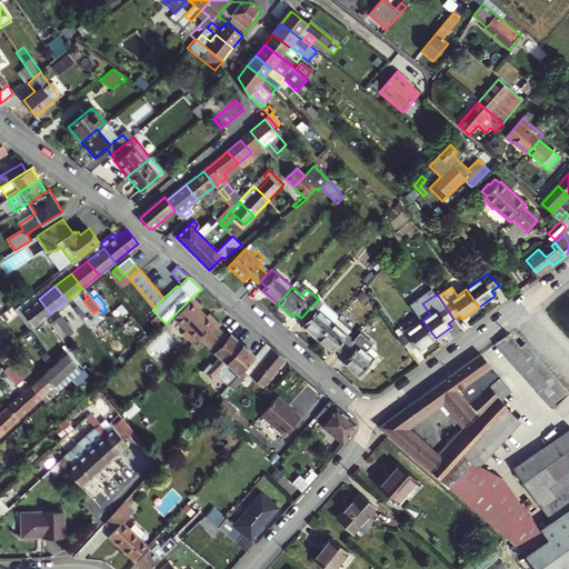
[(198,338),(199,339),(209,329),(213,333),(218,329),(217,328),(220,325),(208,313),(205,317),(197,309),(199,306),(191,298),(171,318),(186,331),(182,333),(192,343),(198,338)]
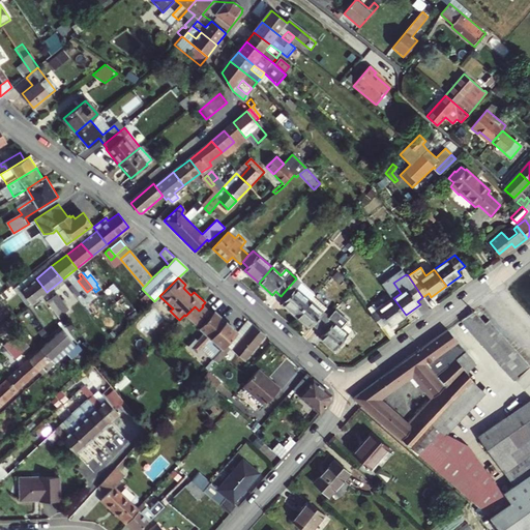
[(47,292),(36,278),(21,290),(32,304),(47,292)]
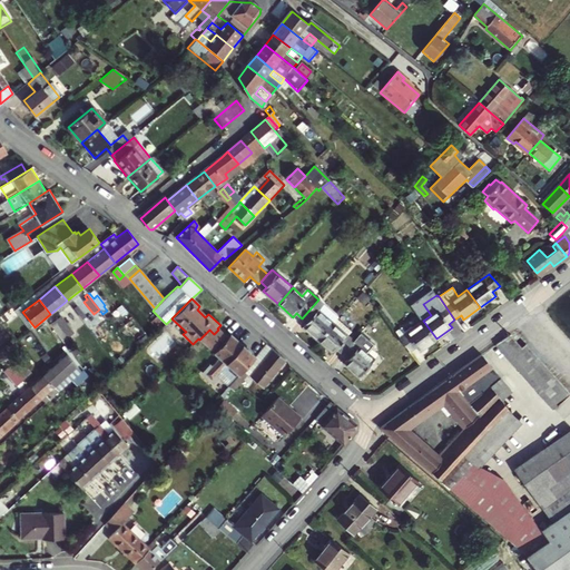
[(304,326),(318,340),(334,323),(338,317),(338,316),(324,304),(318,300),(302,318),(307,323),(304,326)]
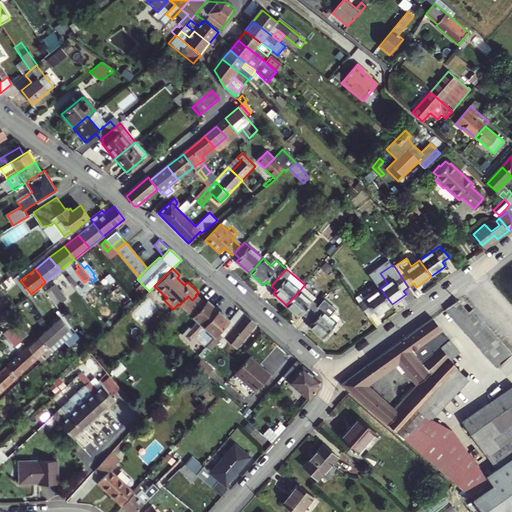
[(50,287),(62,302),(67,298),(57,285),(53,288),(52,286),(50,287)]
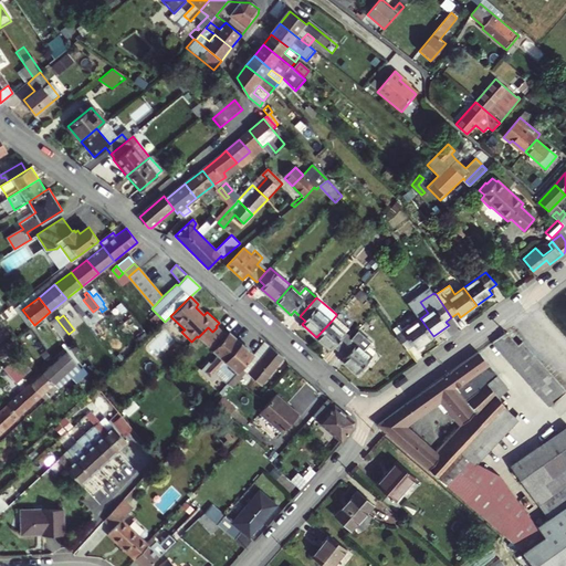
[(356,333),(336,315),(332,321),(316,337),(332,350),(335,346),(341,352),(356,333)]
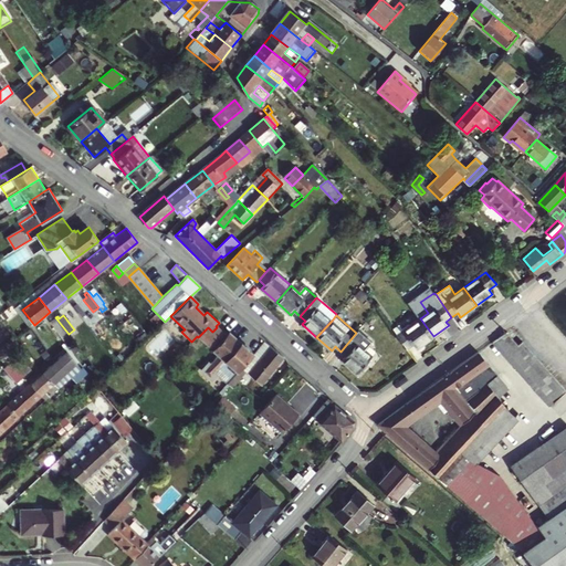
[(69,334),(55,317),(53,320),(55,322),(53,324),(64,337),(69,334)]
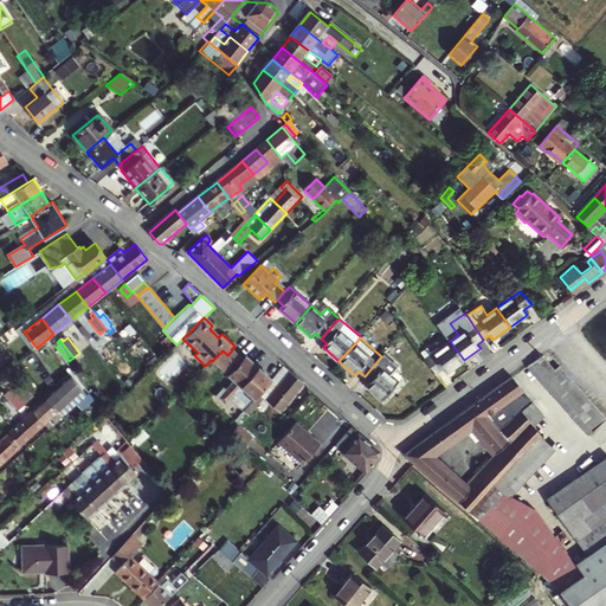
[(445,373),(464,360),(450,341),(426,359),(437,373),(443,369),(445,373)]
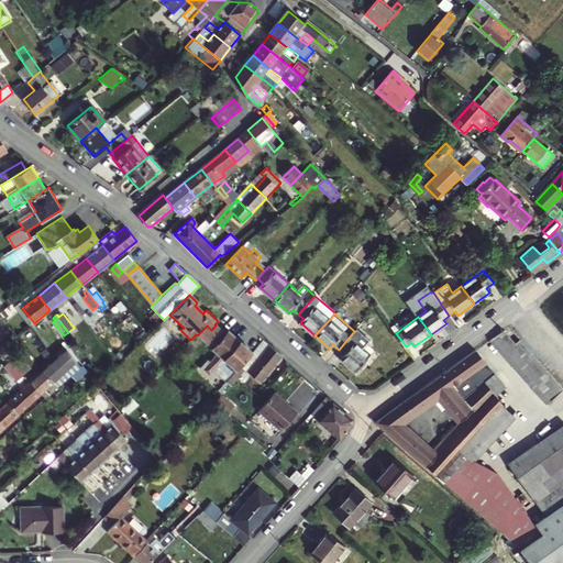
[(207,326),(197,335),(211,349),(224,333),(216,326),(211,330),(207,326)]
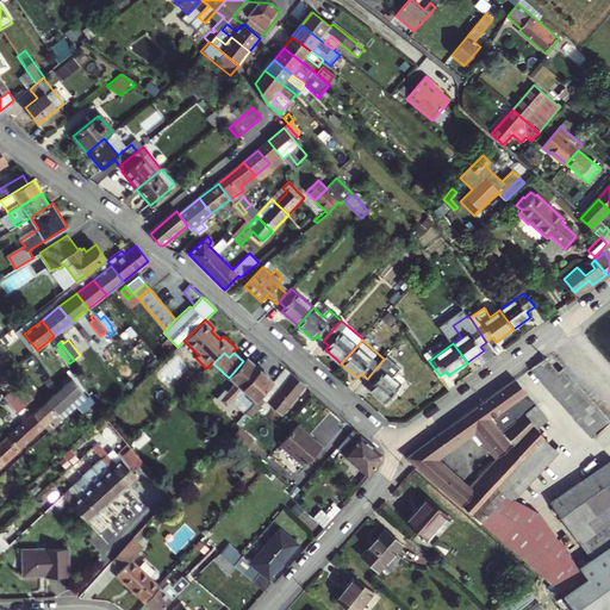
[(400,368),(386,356),(384,359),(367,379),(373,384),(369,388),(386,403),(402,385),(393,377),(400,368)]
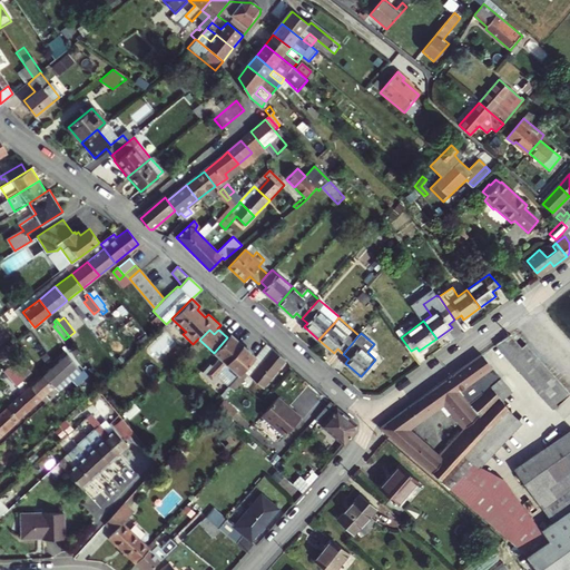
[(218,395),(223,397),(231,389),(228,387),(235,380),(244,370),(255,356),(231,334),(227,337),(214,353),(218,357),(210,365),(209,363),(202,372),(213,382),(217,377),(227,386),(218,395)]
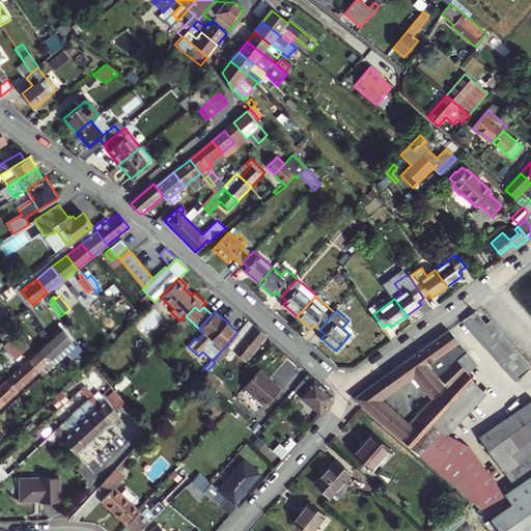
[(470,330),(481,320),(475,313),(464,322),(463,322),(470,330)]
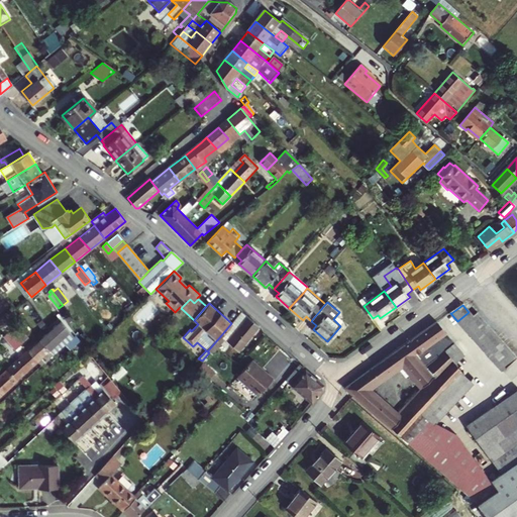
[(227,340),(247,318),(241,312),(231,323),(221,335),(226,339),(227,340)]
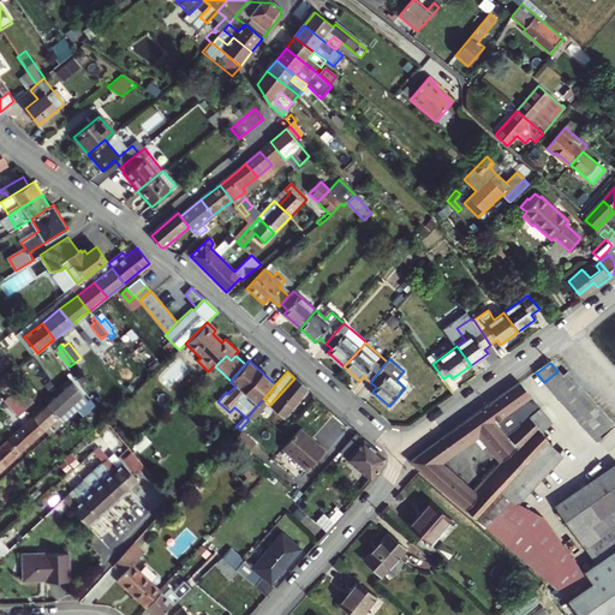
[(565,377),(557,371),(544,382),(551,389),(555,386),(565,377)]
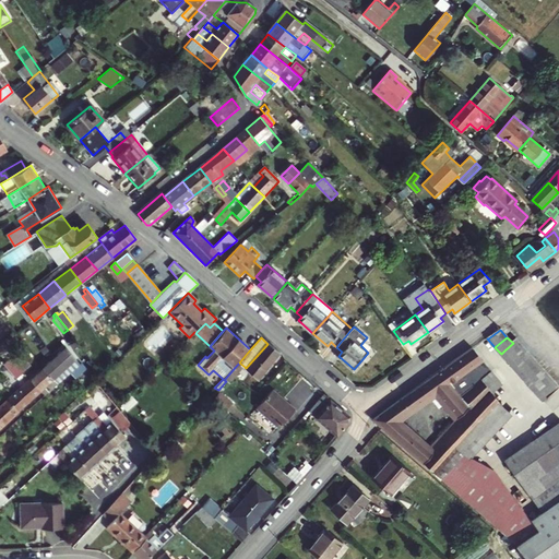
[(513,343),(504,351),(511,357),(522,346),(516,341),(513,343)]
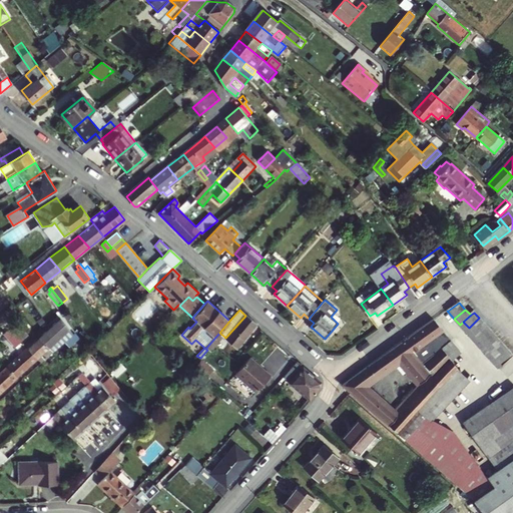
[(236,348),(258,325),(245,316),(225,338),(236,348)]
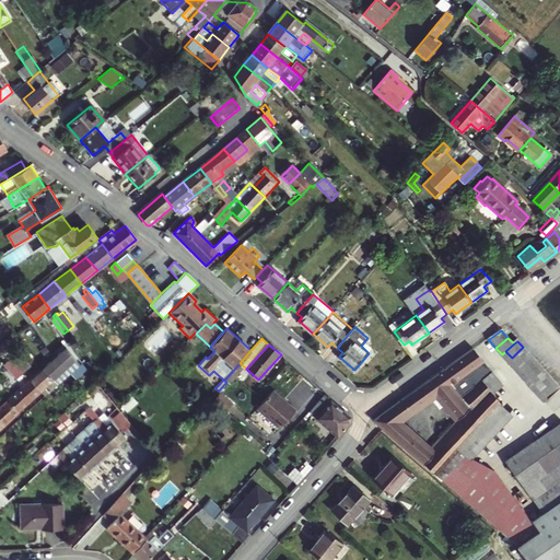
[(523,347),(512,358),(517,363),(529,353),(523,347)]
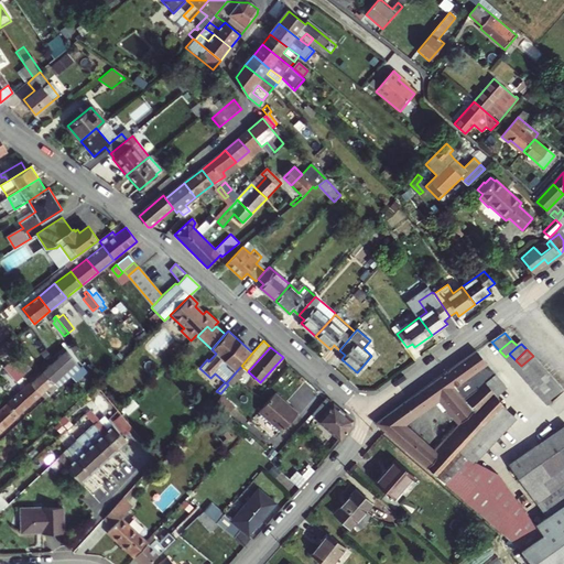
[(477,461),(516,419),(488,383),(496,377),(477,351),(377,424),(505,533),(530,516),(499,473),(477,461)]
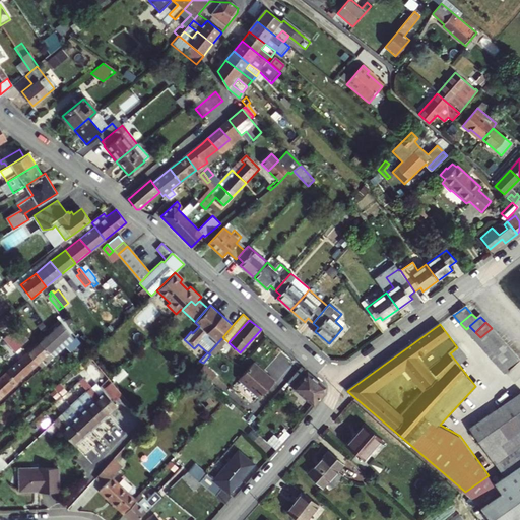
[(58,325),(52,330),(61,342),(68,335),(58,325)]
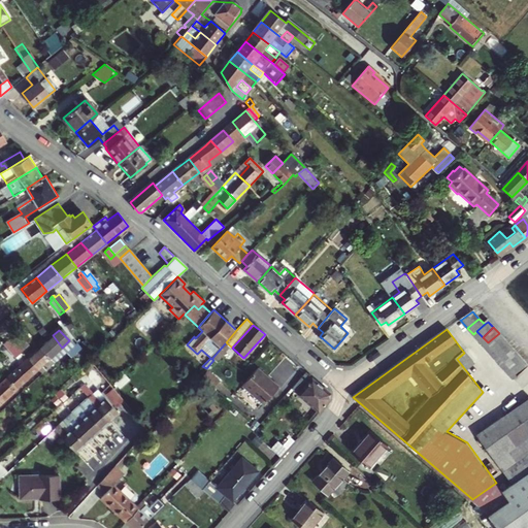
[(473,334),(516,382),(520,378),(514,372),(508,366),(503,361),(498,355),(493,349),(488,342),(483,337),(476,331),(473,334)]
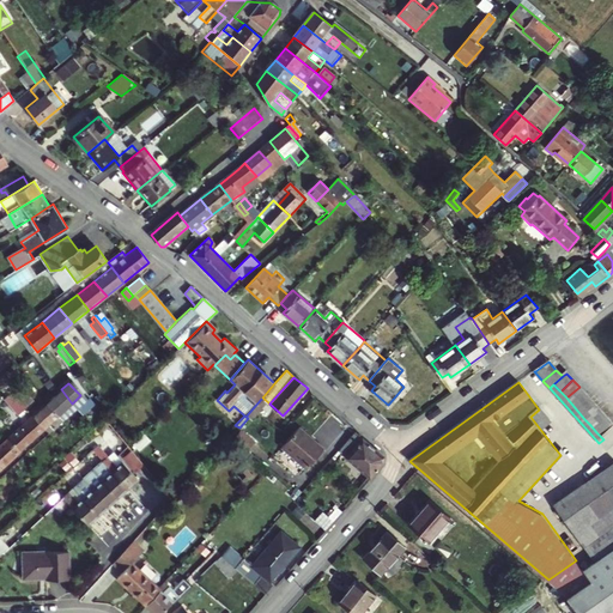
[(580,387),(566,398),(572,405),(586,394),(580,387)]
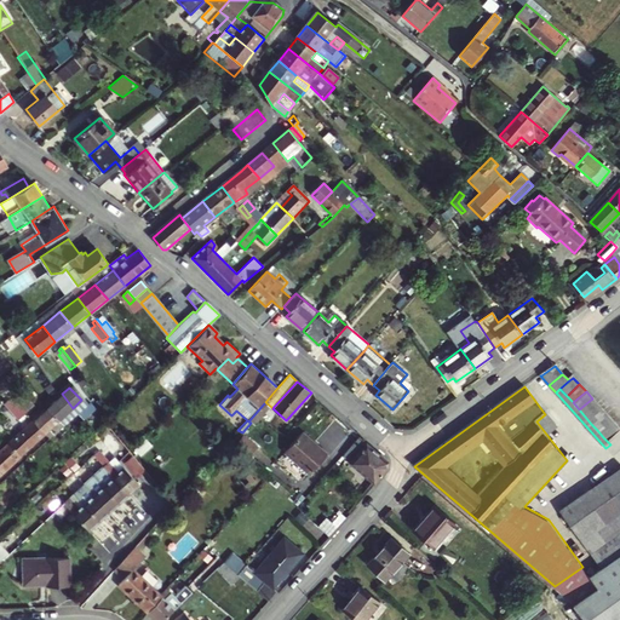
[(70,409),(73,408),(62,394),(49,406),(59,419),(64,424),(75,414),(70,409)]
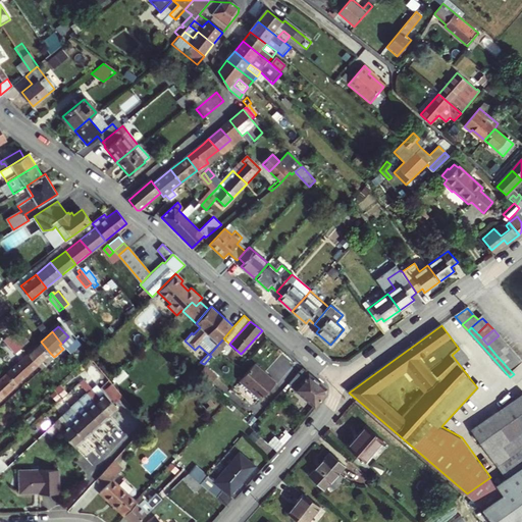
[(17,340),(22,346),(28,341),(19,332),(17,334),(19,337),(17,340)]
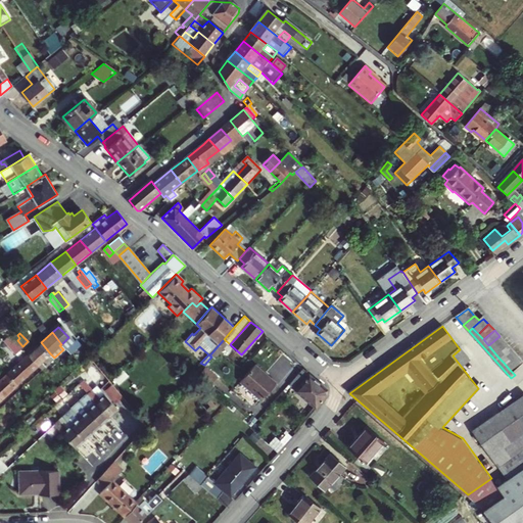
[(17,340),(13,335),(7,340),(16,351),(22,346),(17,340)]
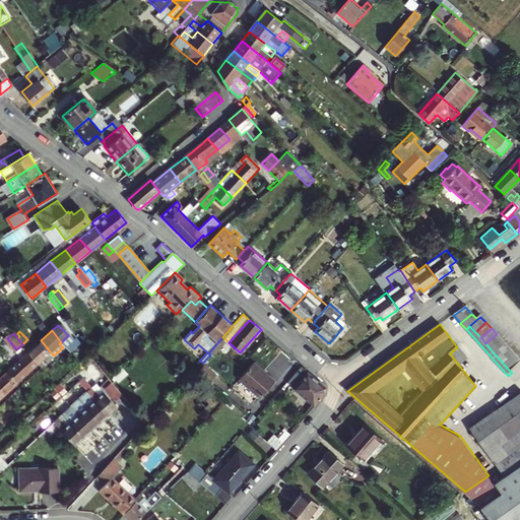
[(497,334),(485,343),(491,349),(502,340),(497,334)]
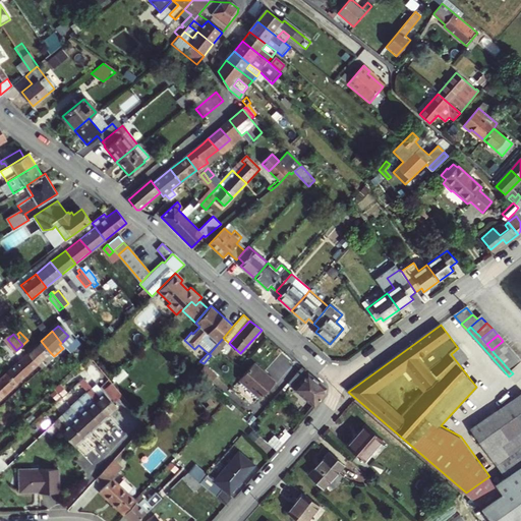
[(215,347),(220,351),(228,342),(223,338),(215,347)]
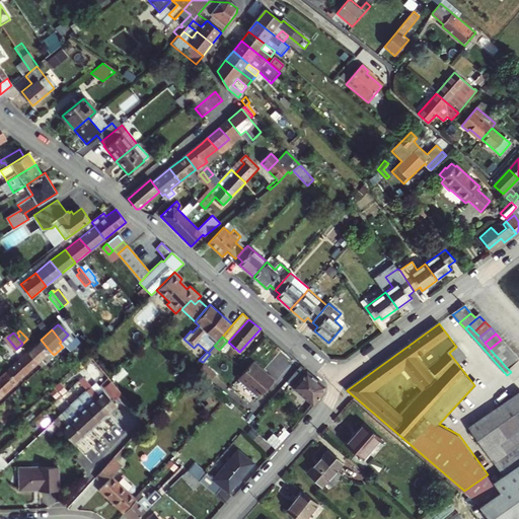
[(46,355),(50,351),(41,340),(28,351),(39,362),(43,366),(50,359),(46,355)]
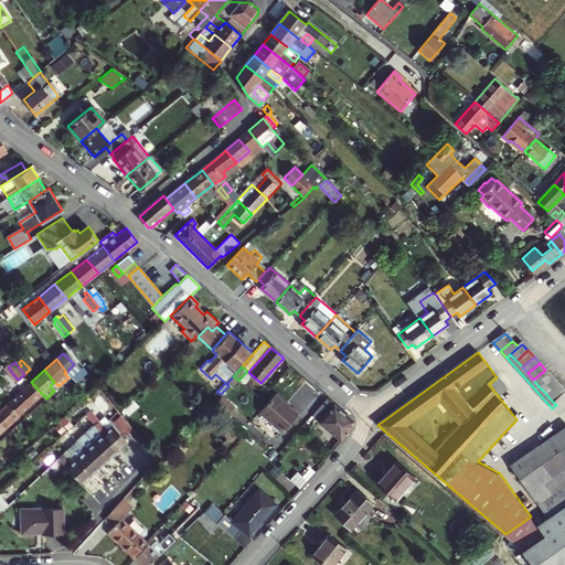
[(551,375),(545,370),(533,380),(539,386),(551,375)]
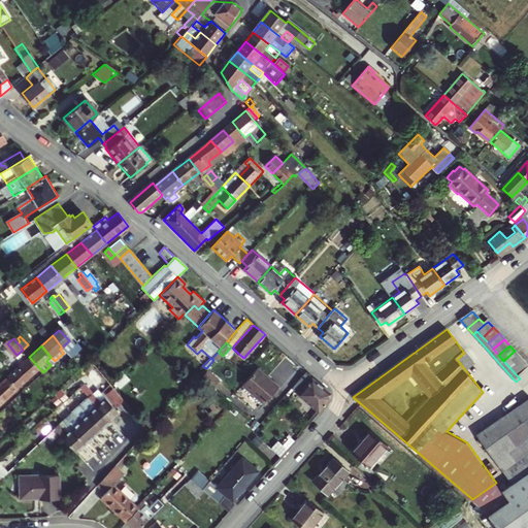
[(515,351),(503,361),(508,366),(520,357),(515,351)]
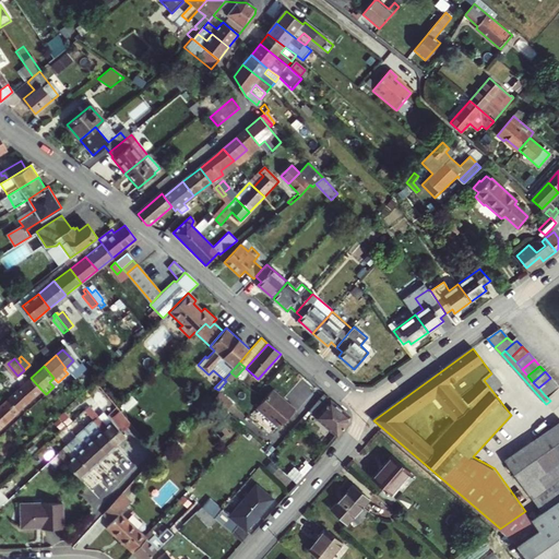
[(224,380),(226,381),(229,384),(236,377),(230,372),(224,380)]
